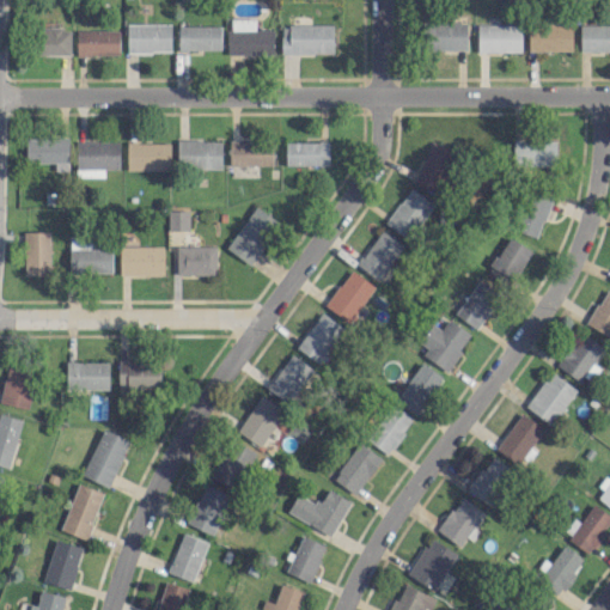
[(275,31),(256,31),(256,20),(231,20),(231,56),(275,58),(275,31)]
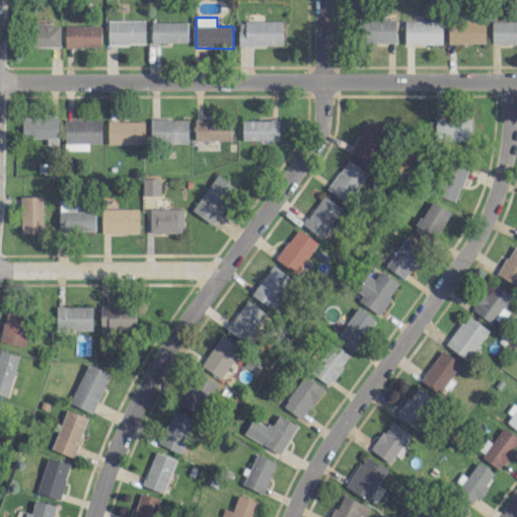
[(396,20),(362,21),(363,45),(397,43),(396,20)]
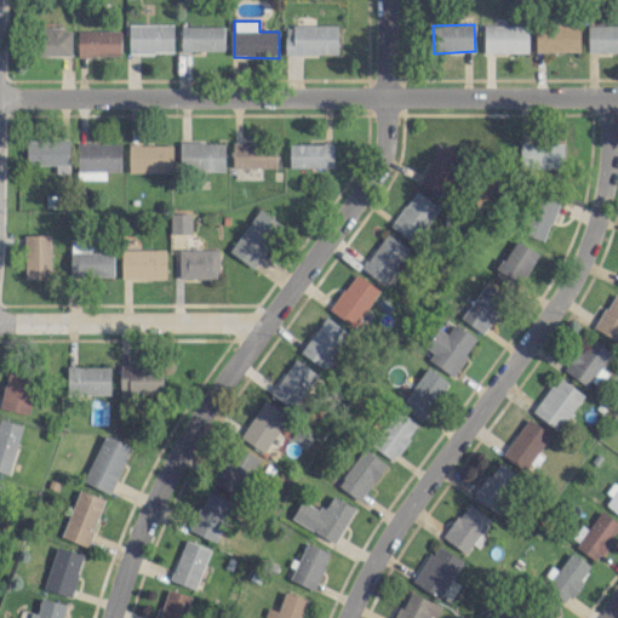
[(537,53),(581,53),(581,26),(537,24),(537,53)]
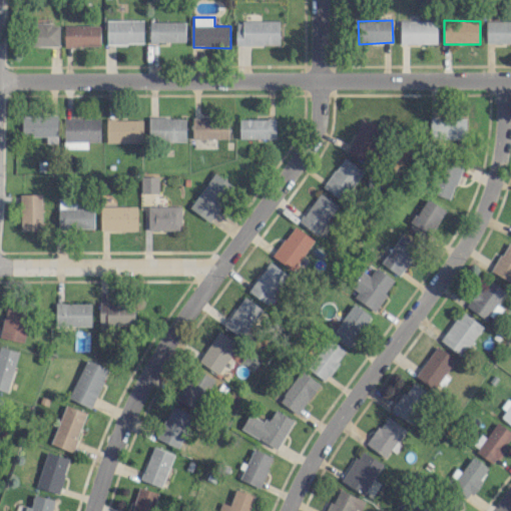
[(107,22),(108,45),(145,44),(144,21),(107,22)]
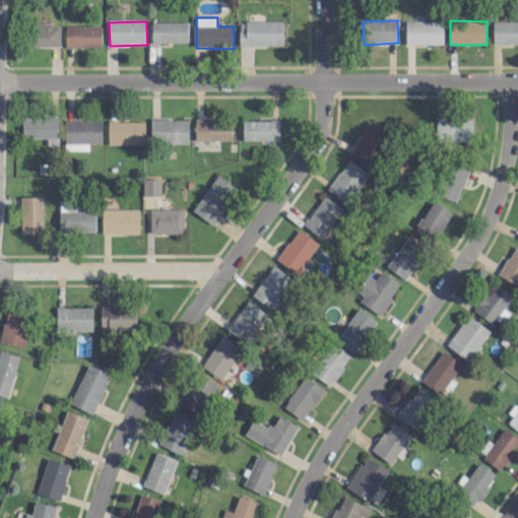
[(189,22),(152,23),(153,45),(189,44),(189,22)]
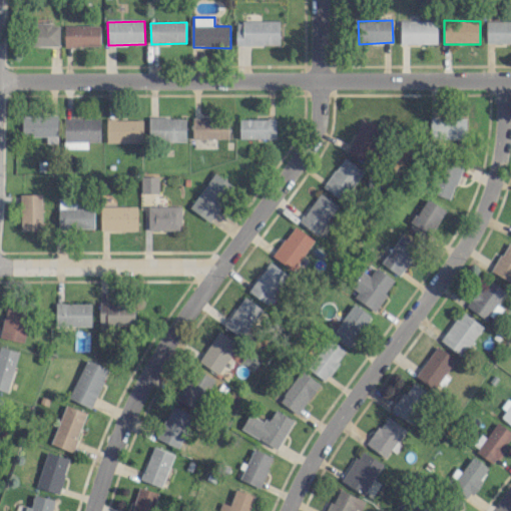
[(236,46),(281,46),(281,23),(236,22),(236,46)]
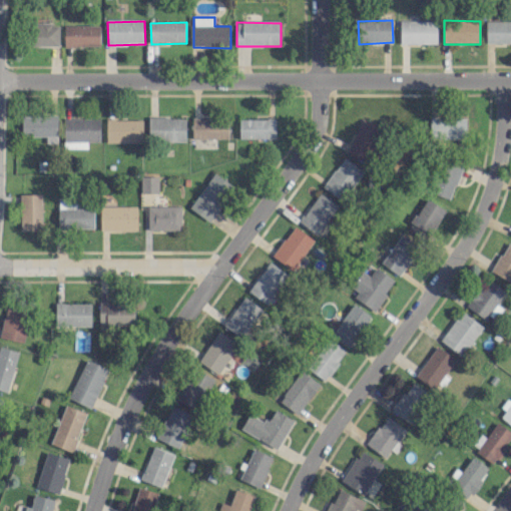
[(402,22),(402,45),(439,45),(439,22),(402,22)]
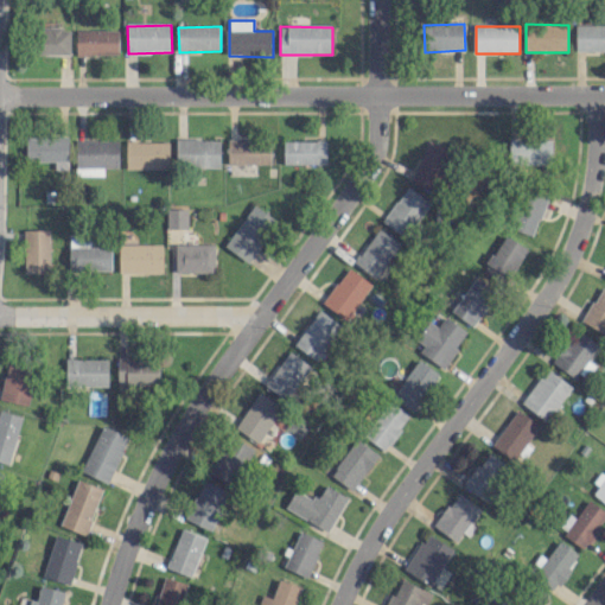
[(604,26),(578,26),(578,52),(604,52),(604,26)]
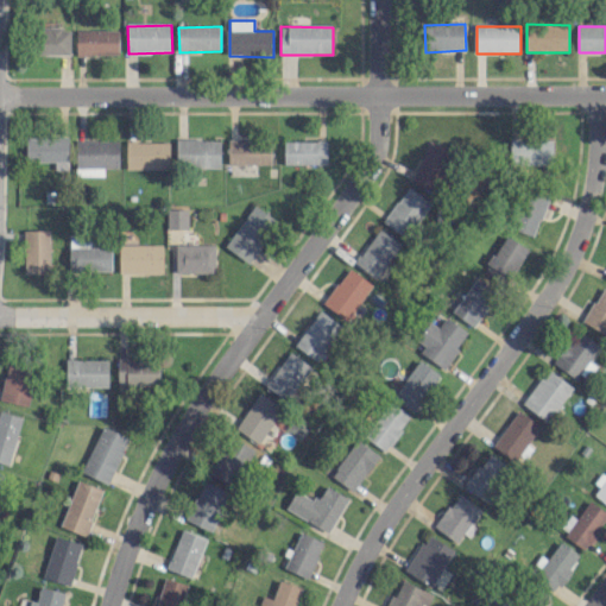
[(71,56),(71,30),(39,30),(39,56),(71,56)]
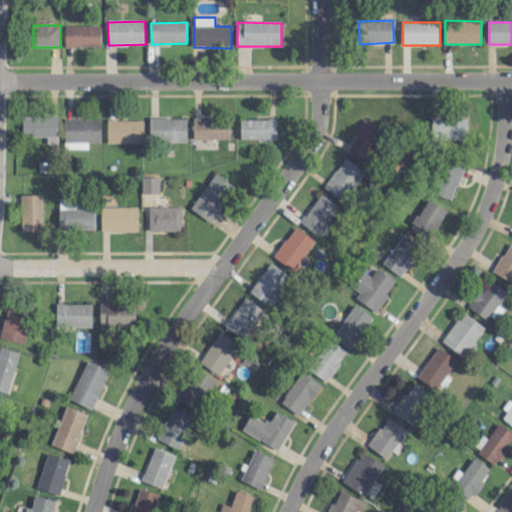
[(101,26),(65,27),(65,47),(101,47),(101,26)]
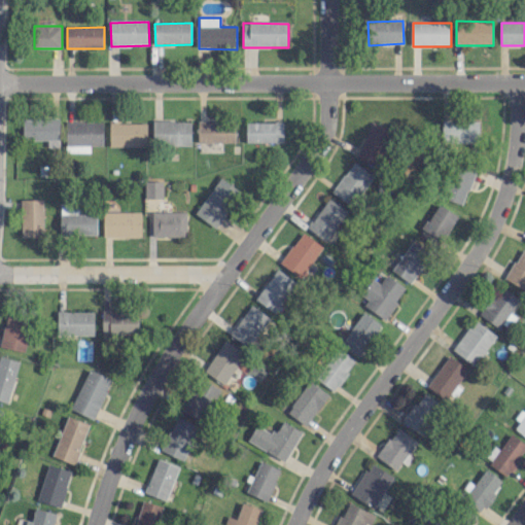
[(61,120),(24,120),(24,141),(48,141),(49,148),(61,148),(61,120)]
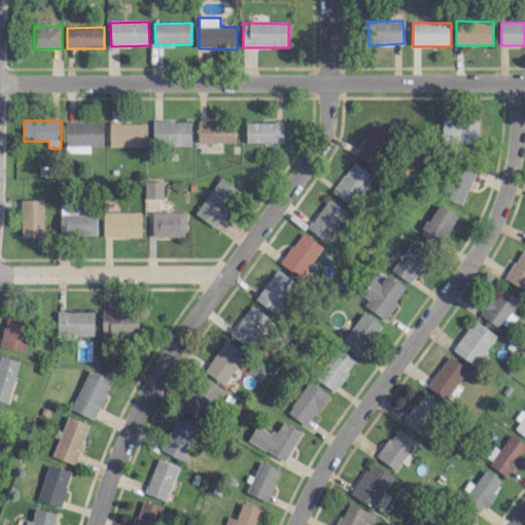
[(480,123),(444,121),(444,143),(479,144),(480,123)]
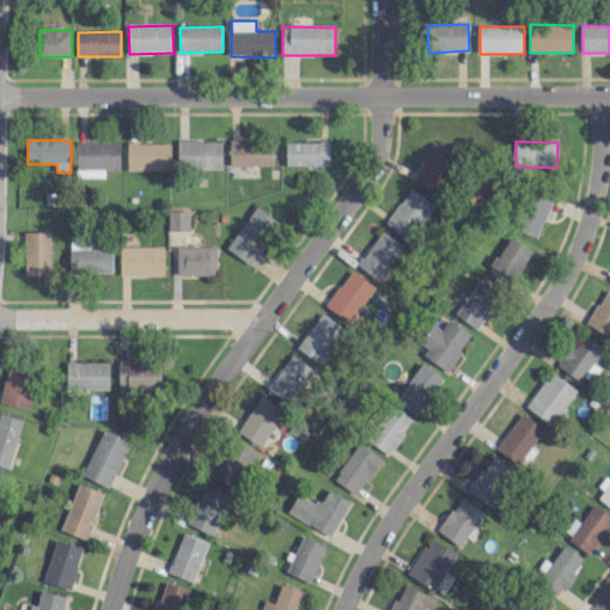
[(224,171),(224,142),(180,142),(178,170),(224,171)]
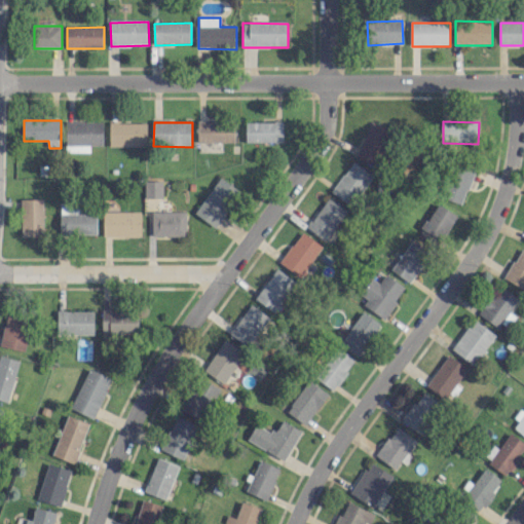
[(105,123),(67,123),(67,153),(91,153),(91,146),(104,146),(105,123)]
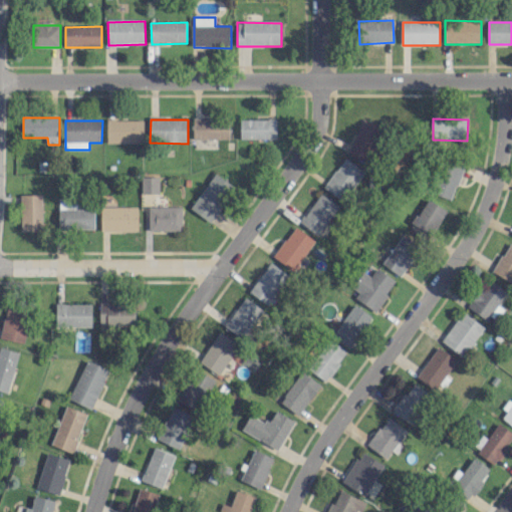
[(145,121),(108,120),(107,144),(145,145),(145,121)]
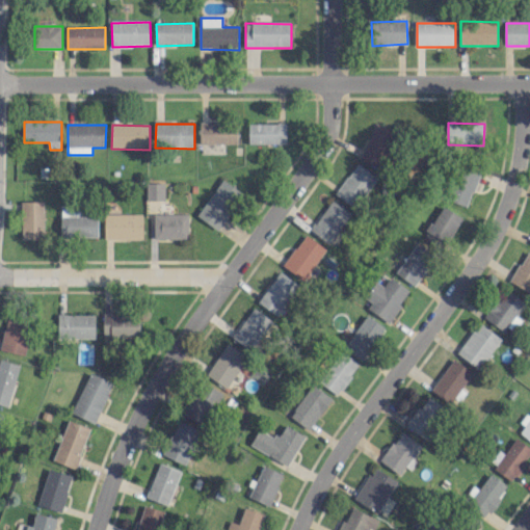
[(238,144),(238,125),(201,126),(201,146),(238,144)]
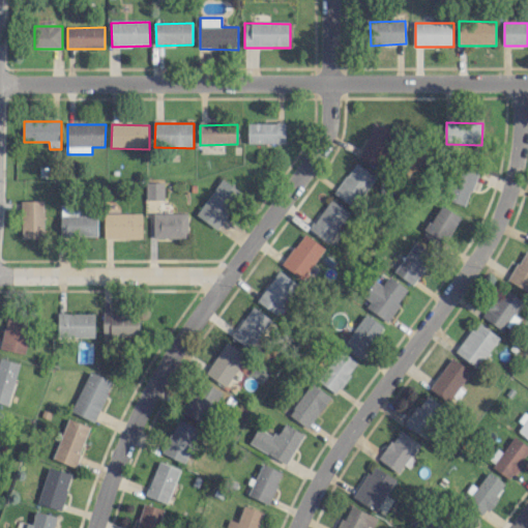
[(248,145),(286,144),(286,124),(248,124),(248,145)]
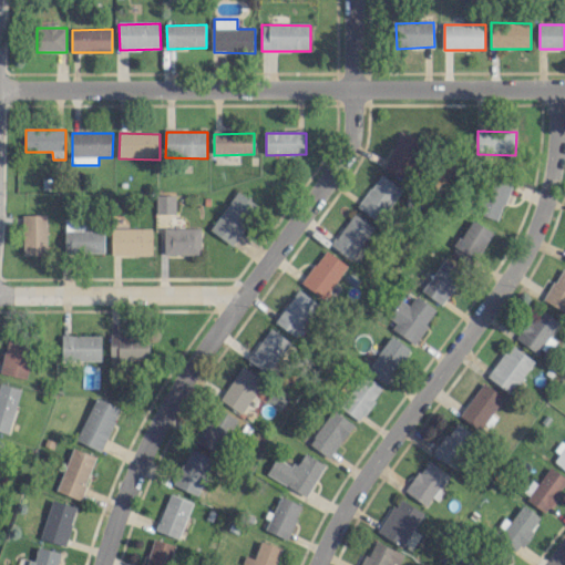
[(383,171),(406,182),(424,145),(402,134),(383,171)]
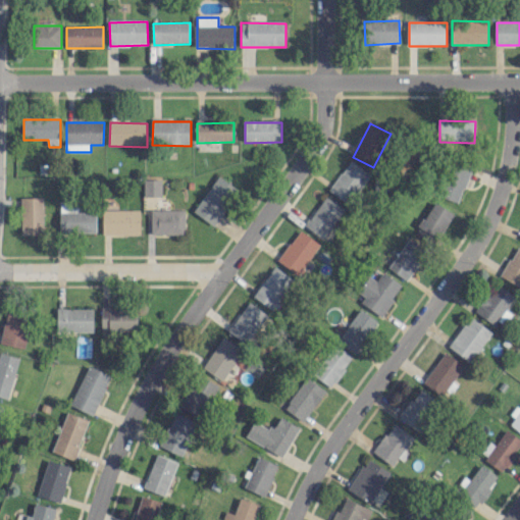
[(330,192),(349,205),(371,174),(352,161),(330,192)]
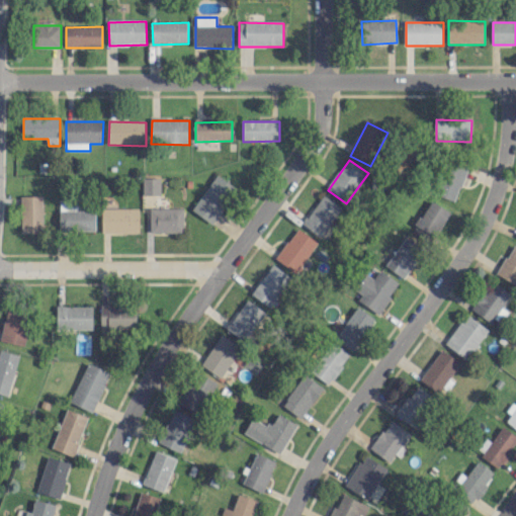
[(455,202),(469,169),(450,162),(436,195),(455,202)]
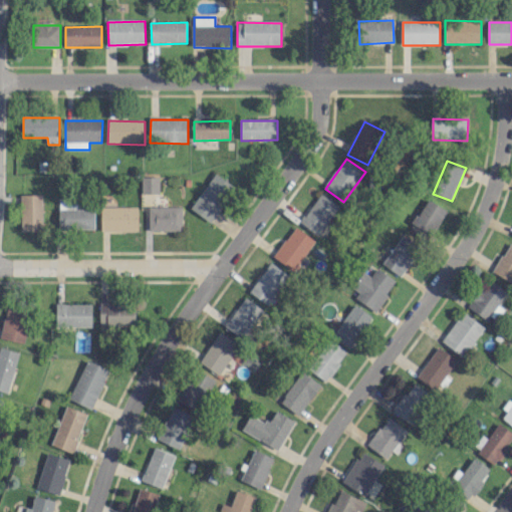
[(212,224),(237,188),(216,174),(191,210),(212,224)]
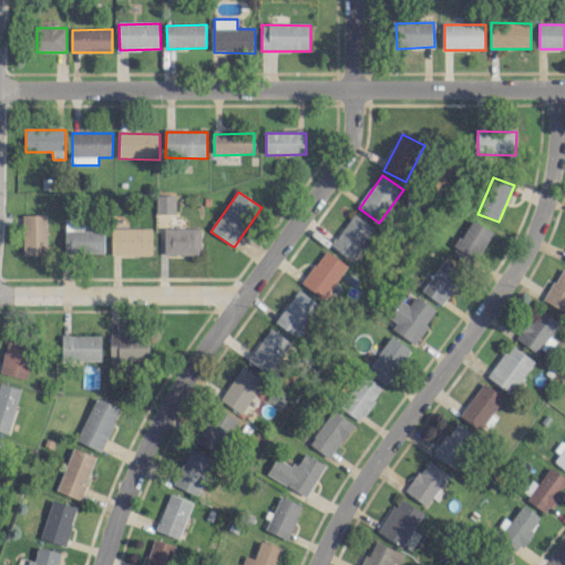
[(176,215),(176,196),(157,196),(157,215),(176,215)]
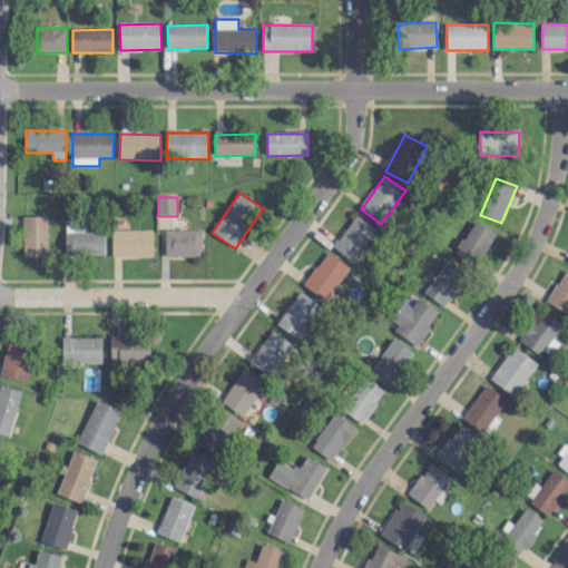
[(352,263),(378,233),(360,216),(333,245),(352,263)]
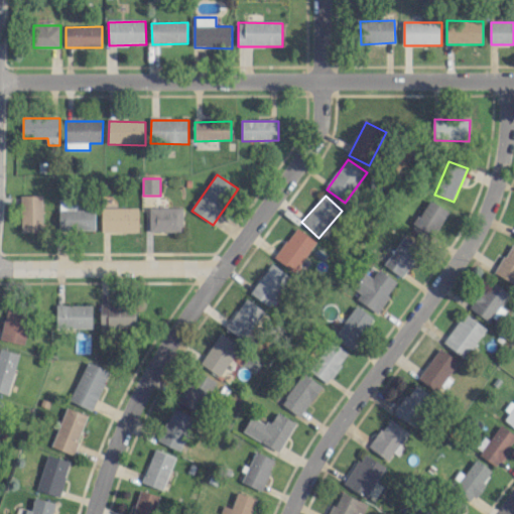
[(21,234),(43,234),(44,197),(22,197),(21,234)]
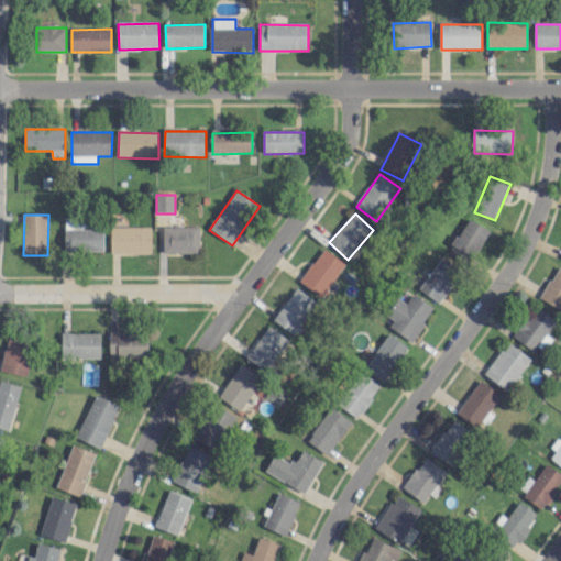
[(449,252),(470,265),(491,232),(469,219),(449,252)]
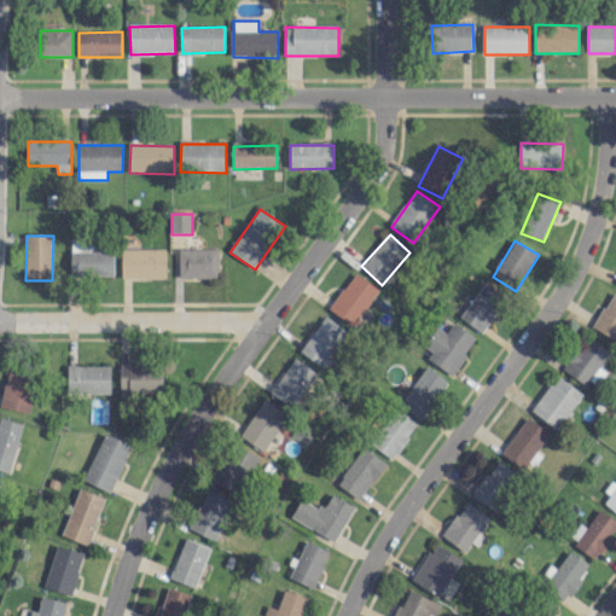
[(115,277),(115,250),(71,251),(71,278),(115,277)]
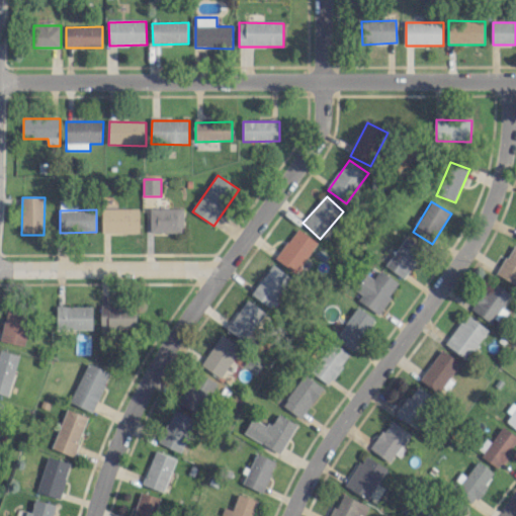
[(140,209),(102,209),(102,235),(140,235),(140,209)]
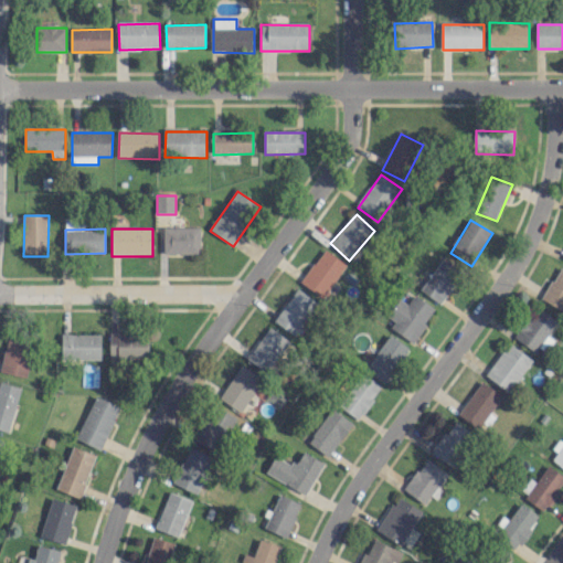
[(165,256),(201,255),(201,229),(165,230),(165,256)]
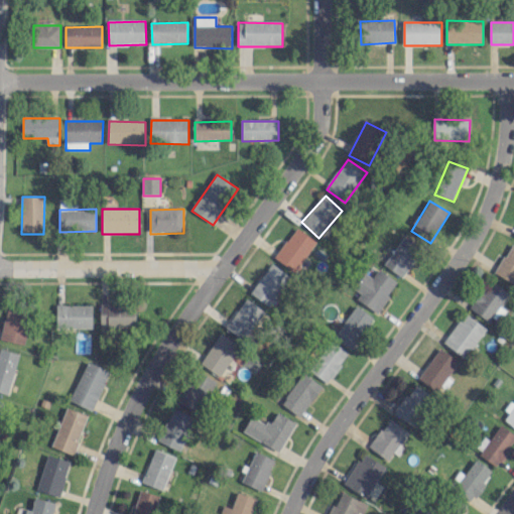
[(275,258),(295,273),(316,243),(296,228),(275,258)]
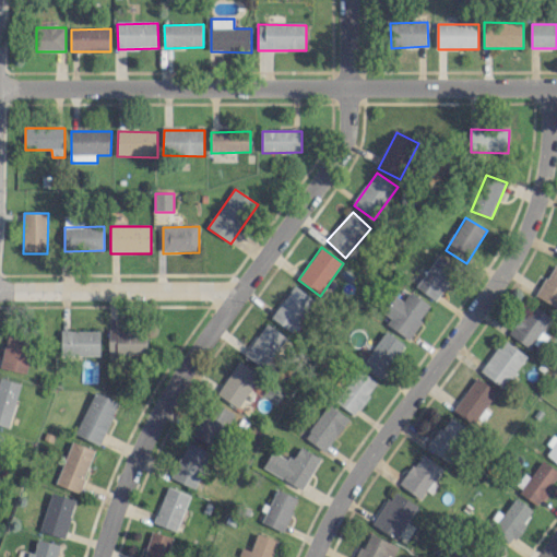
[(457,268),(436,256),(418,289),(439,301),(457,268)]
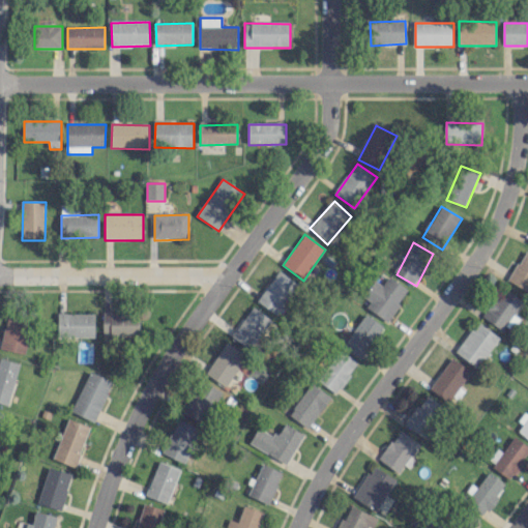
[(508,282),(527,292),(527,252),(526,252),(508,282)]
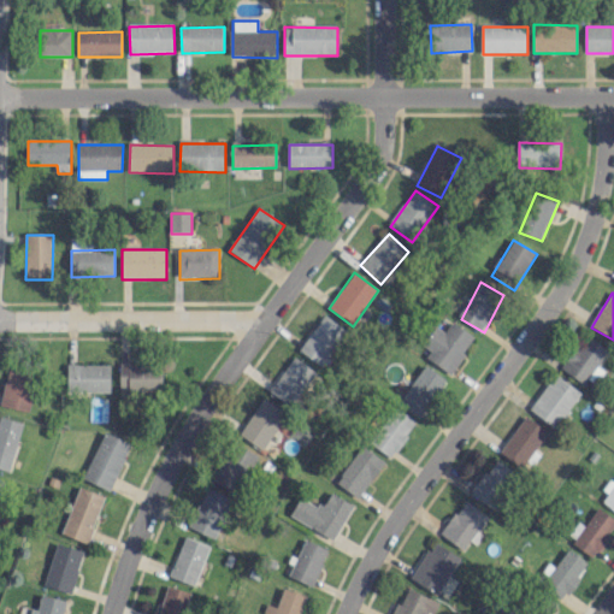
[(301,353),(325,367),(348,330),(323,316),(301,353)]
